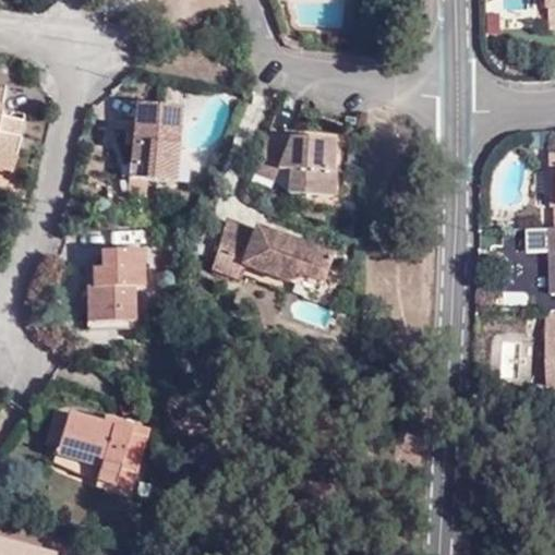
[(0,166),(16,170),(24,137),(20,137),(23,121),(3,118),(8,95),(0,93),(0,166)]
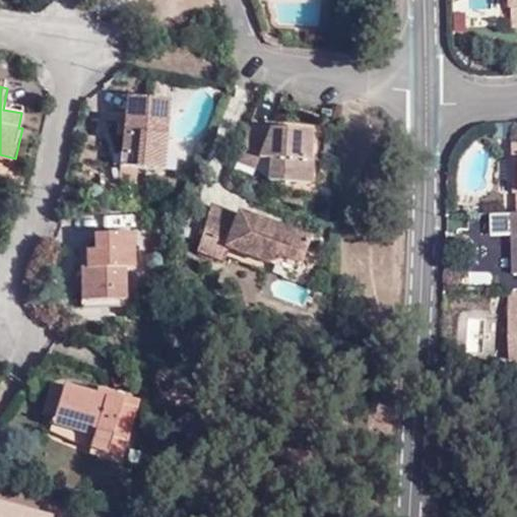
[(171,102),(128,98),(123,150),(140,151),(139,165),(165,167),(171,102)]
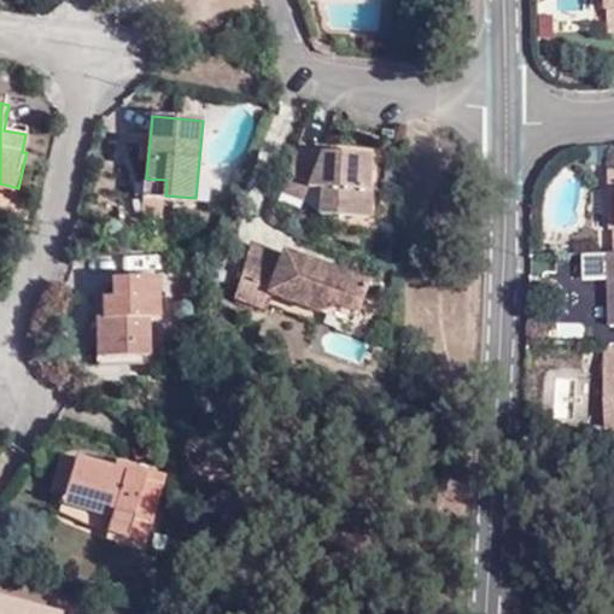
[(322,148),(302,141),(291,171),(290,175),(317,185),(321,186),(320,211),(372,214),(374,188),(370,188),(373,155),(321,152),(322,148)]
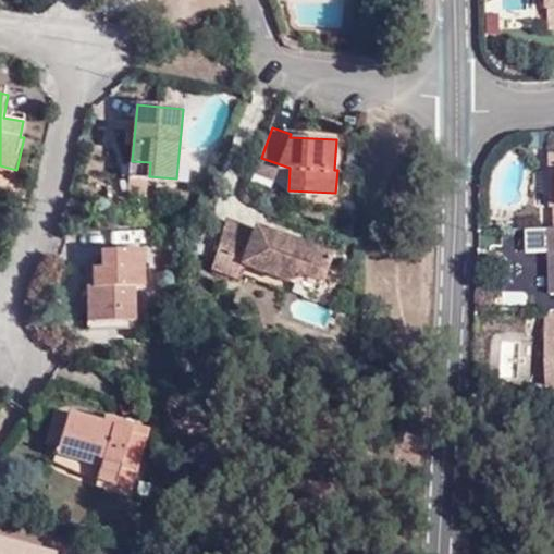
[(286,167),(261,158),(258,168),(256,174),(280,183),(286,167)]
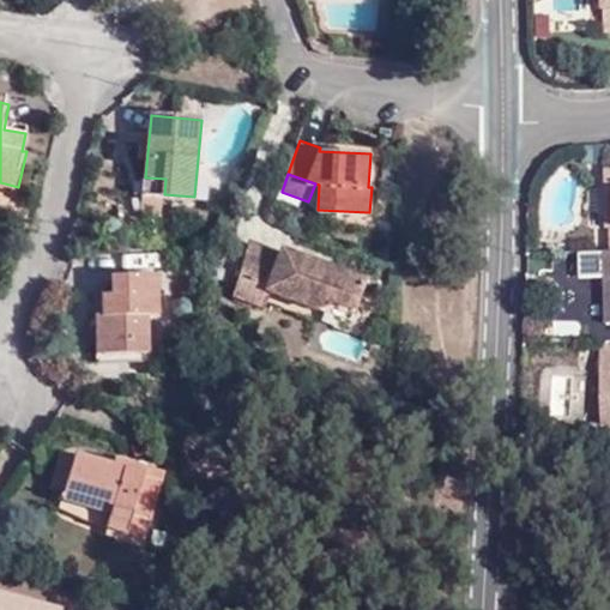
[(165,179),(145,177),(144,191),(142,192),(139,211),(157,212),(159,193),(164,194),(165,179)]
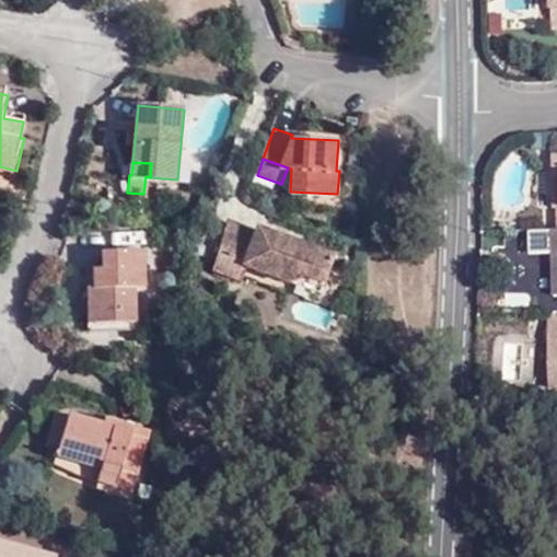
[(231,221),(212,269),(239,279),(245,264),(299,285),(303,274),(325,282),(336,254),(302,242),(299,251),(286,245),(289,236),(256,224),(254,230),(231,221)]
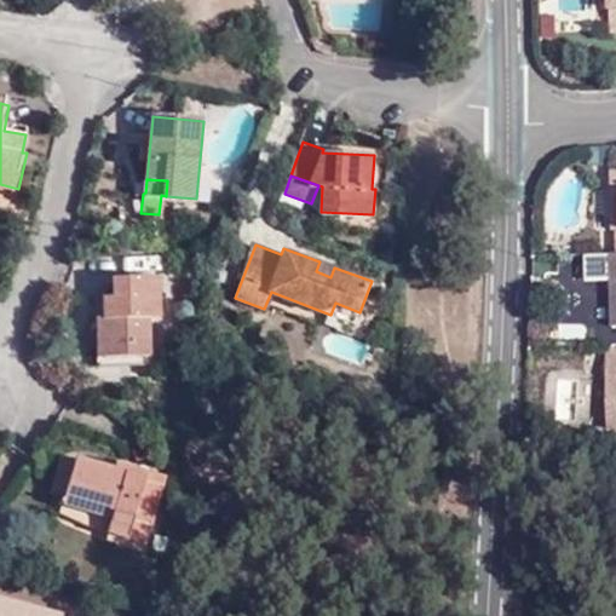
[(316,271),(330,277),(334,268),(320,262),(316,271)]
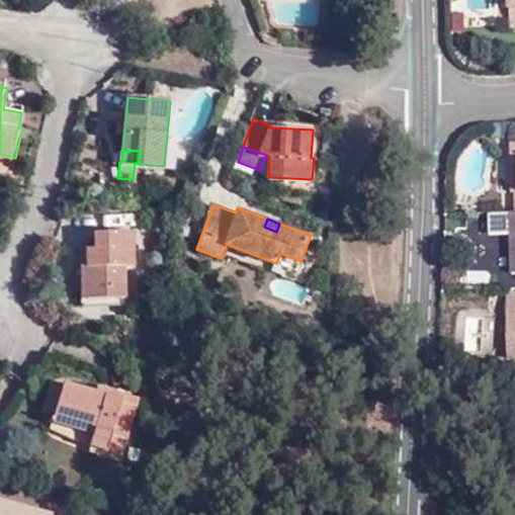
[(93,242),(95,290),(133,289),(133,257),(140,257),(138,224),(100,226),(101,242),(93,242)]
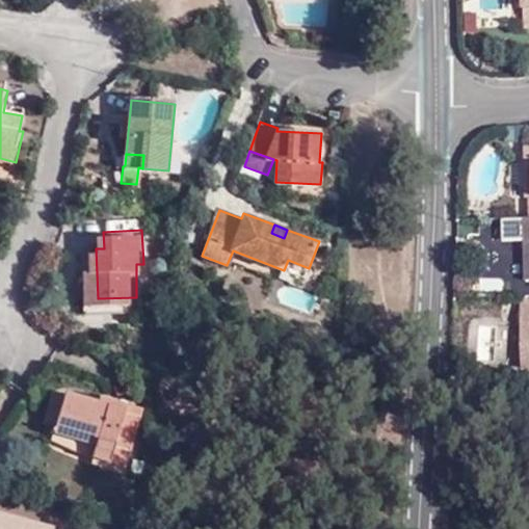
[(88,299),(98,298),(96,248),(87,249),(88,299)]
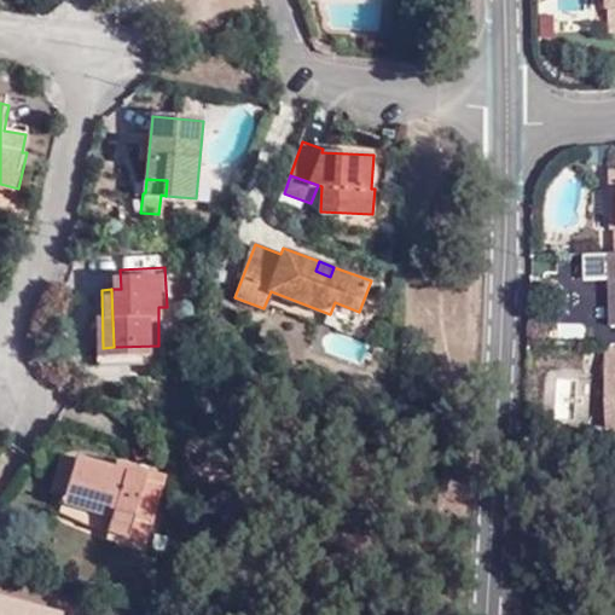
[(330,314),(354,324),(359,312),(335,302),(330,314)]
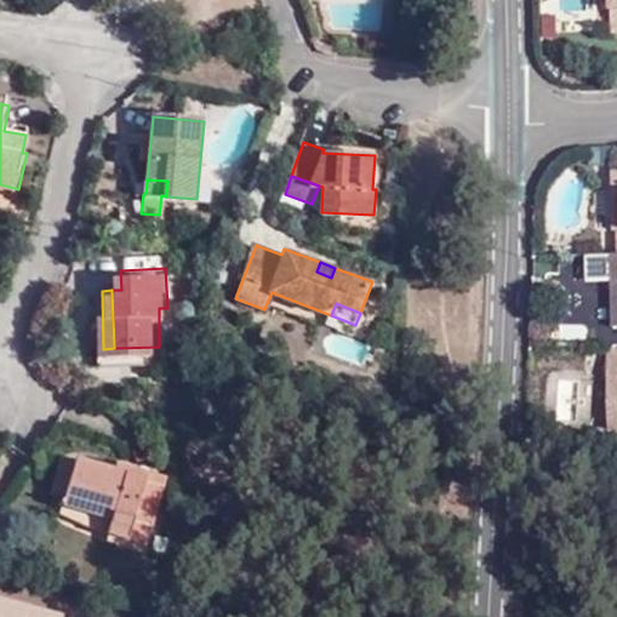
[(64,497),(75,457),(64,453),(52,493),(64,497)]
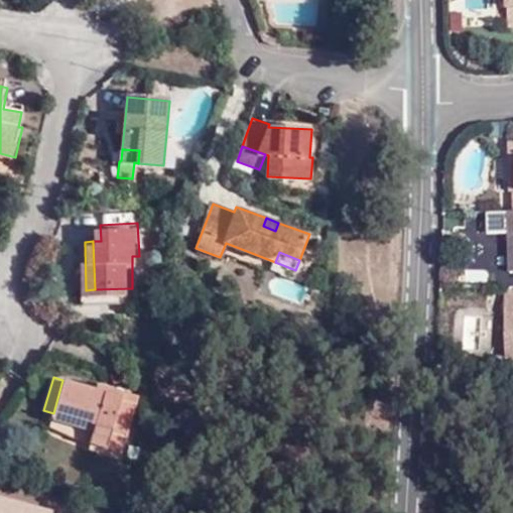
[(107,447),(121,397),(62,380),(53,413),(52,416),(94,427),(90,442),(107,447)]
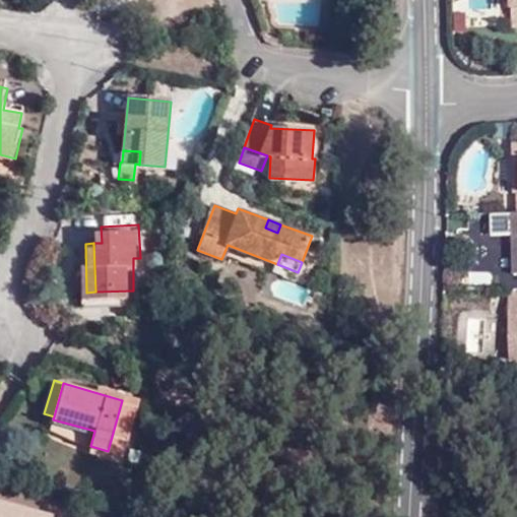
[(138,404),(122,400),(108,451),(124,455),(138,404)]
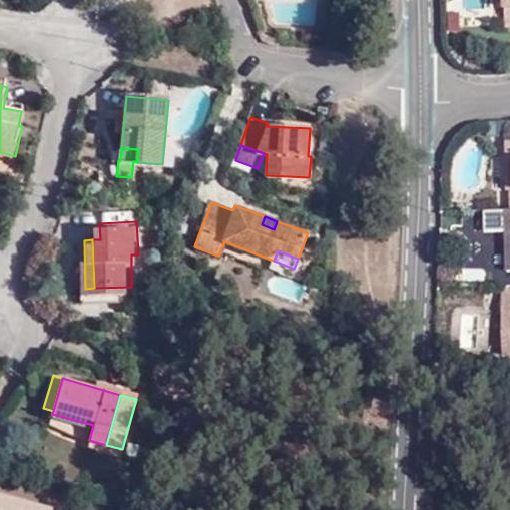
[(0,509),(53,509),(54,507),(0,489),(0,509)]
